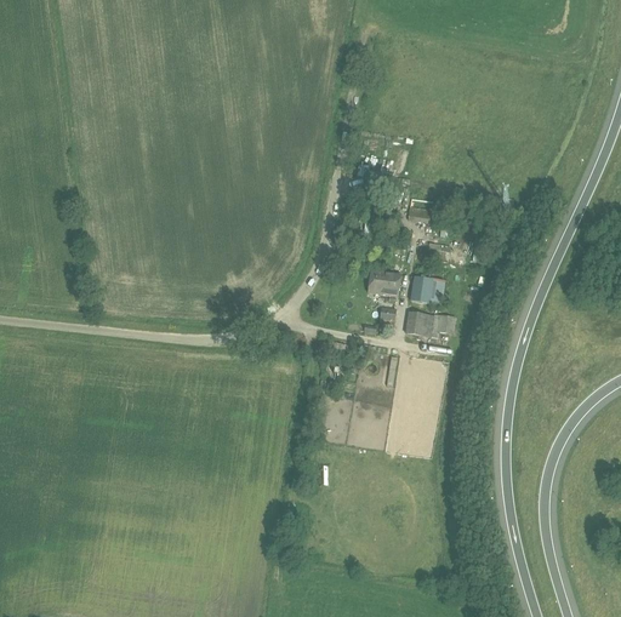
[(434,222),(437,201),(411,198),(408,218),(434,222)]
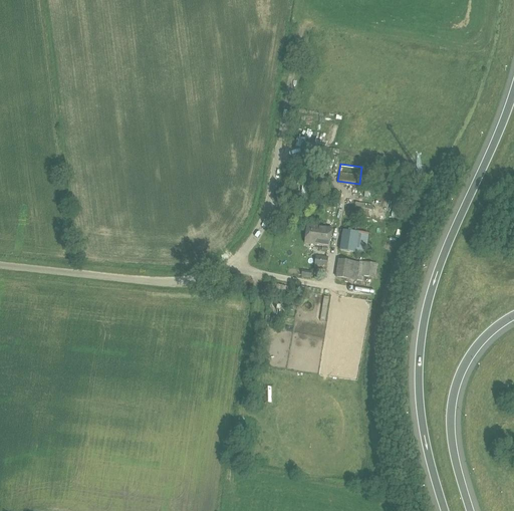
[(324,199),(312,197),(310,206),(323,208),(324,199)]
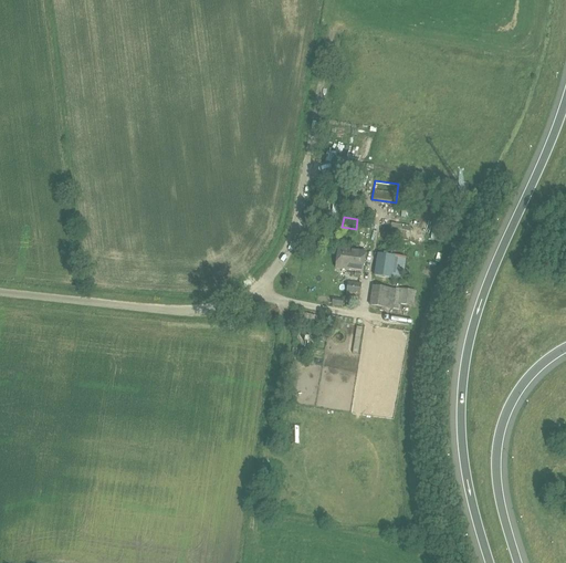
[(396,236),(398,225),(383,222),(380,233),(396,236)]
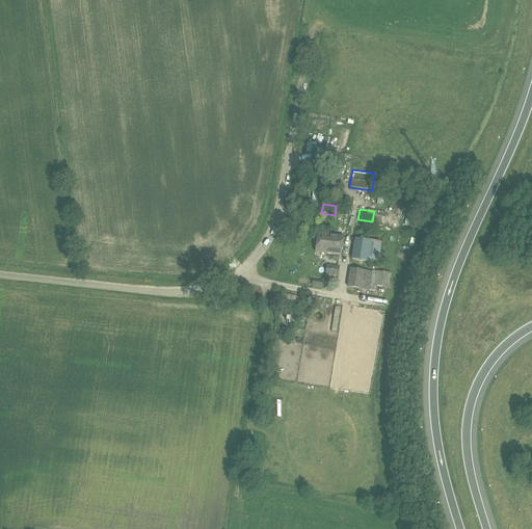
[(331,223),(330,232),(318,231),(316,249),(341,253),(343,234),(345,222),(339,221),(336,221),(335,223),(331,223)]
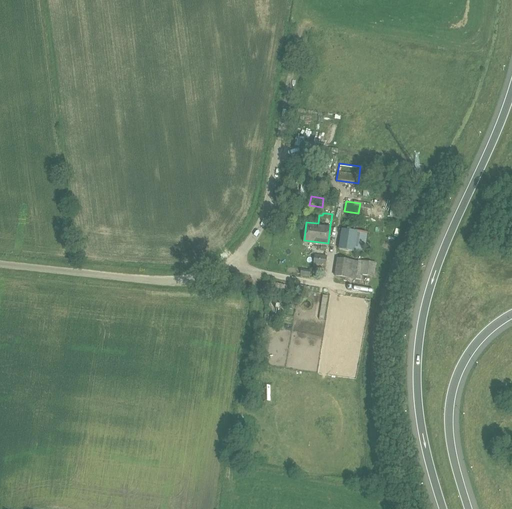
[(356,228),(341,226),(338,247),(364,250),(368,223),(357,221),(356,228)]
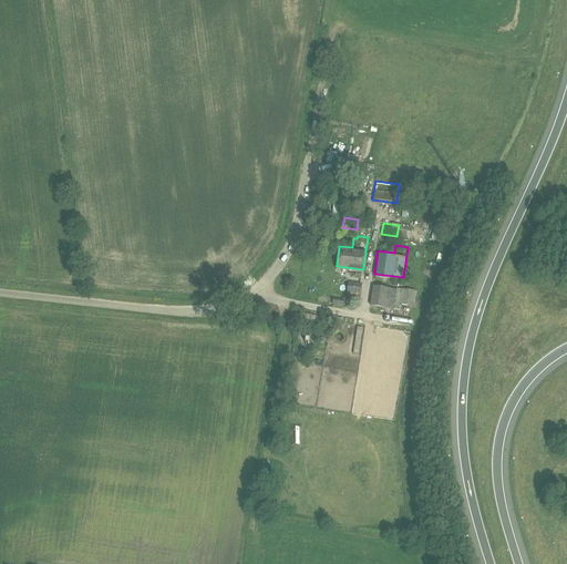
[(349,279),(348,290),(360,293),(362,280),(349,279)]
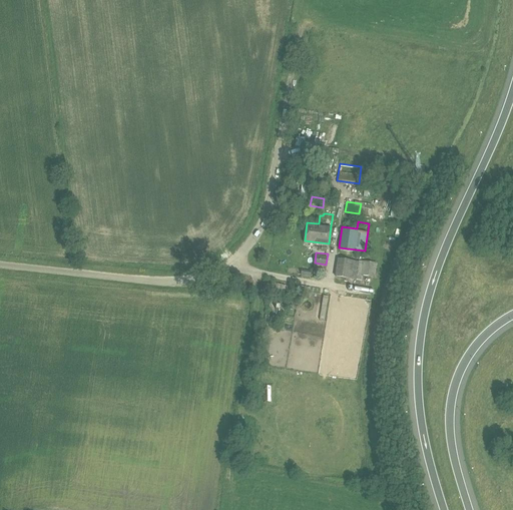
[(358,260),(338,257),(335,274),(361,278),(362,273),(375,275),(377,261),(363,259),(359,259),(358,260)]
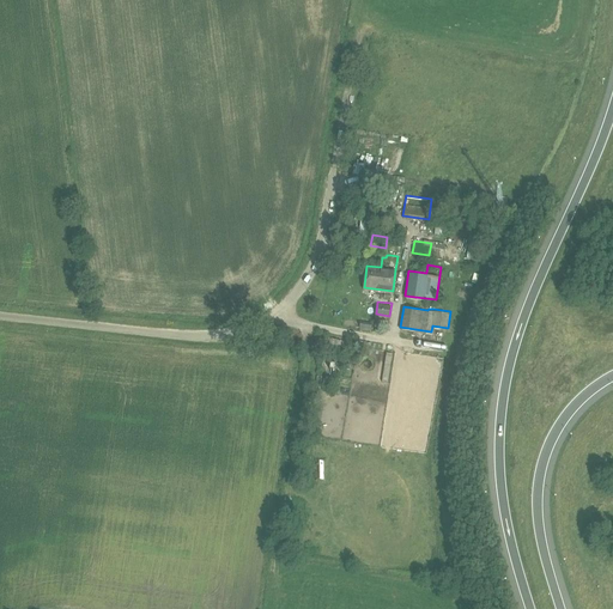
[(392,351),(387,349),(382,379),(388,379),(392,351)]
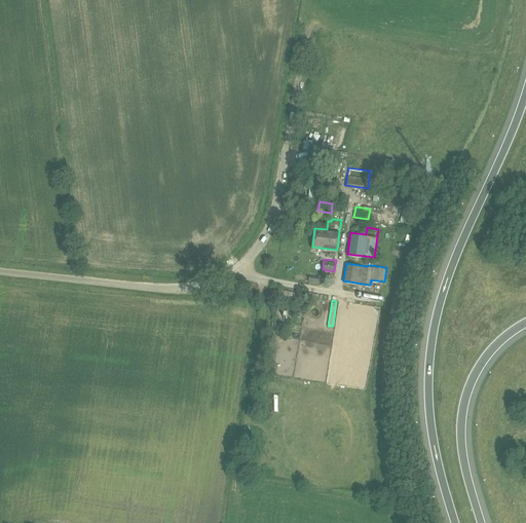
[(280,322),(271,321),(269,331),(277,333),(280,322)]
